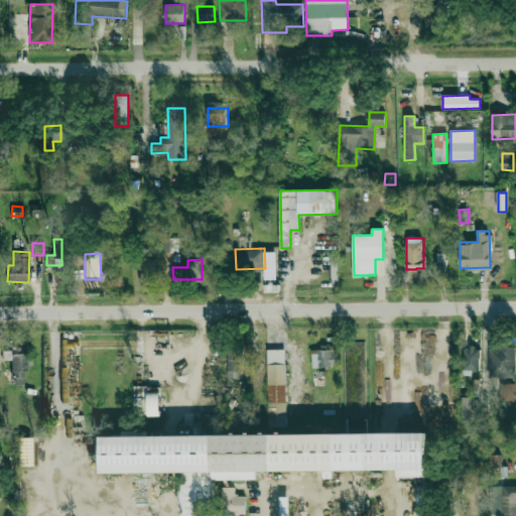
[(157,280),(155,261),(141,262),(142,271),(138,272),(139,282),(157,280)]
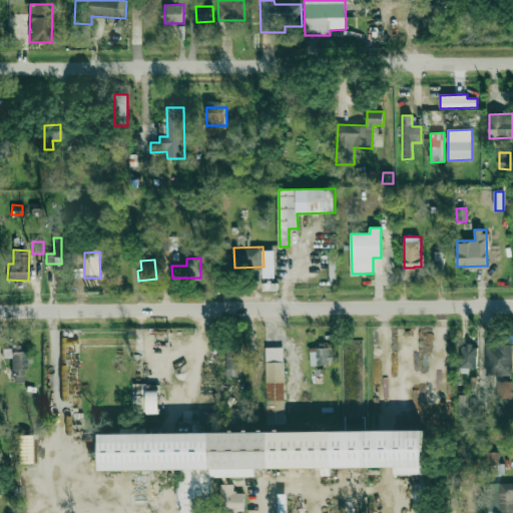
[(512,376),(512,350),(512,344),(487,344),(486,375),(512,376)]
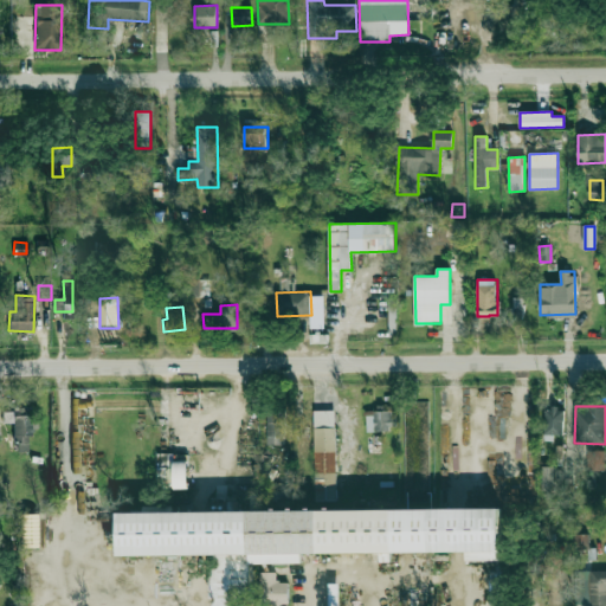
[(30,407),(11,407),(11,421),(14,421),(14,452),(31,452),(30,407)]
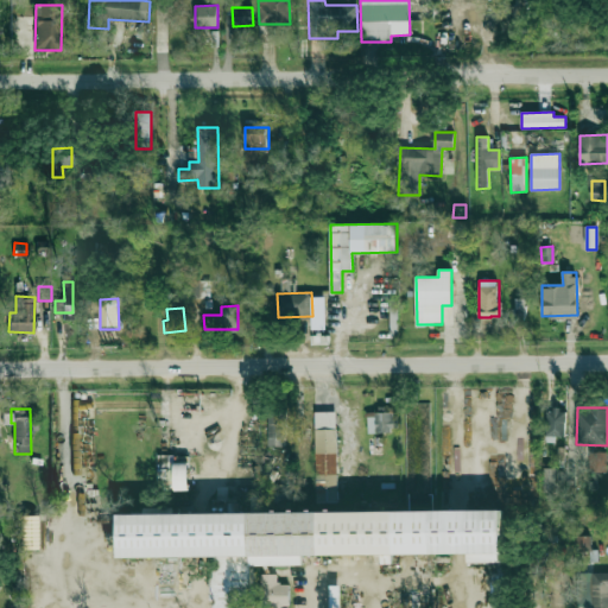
[(546,436),(565,437),(567,410),(548,410),(546,436)]
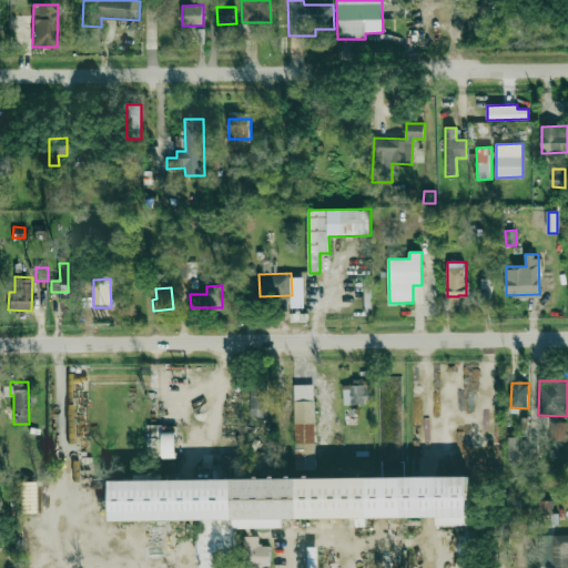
[(250,417),(266,417),(267,384),(251,384),(250,417)]
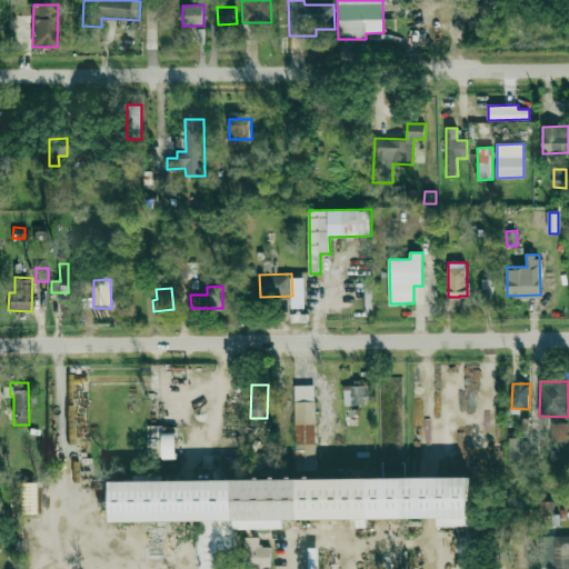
[(295,386),(296,470),(316,470),(315,386),(295,386)]
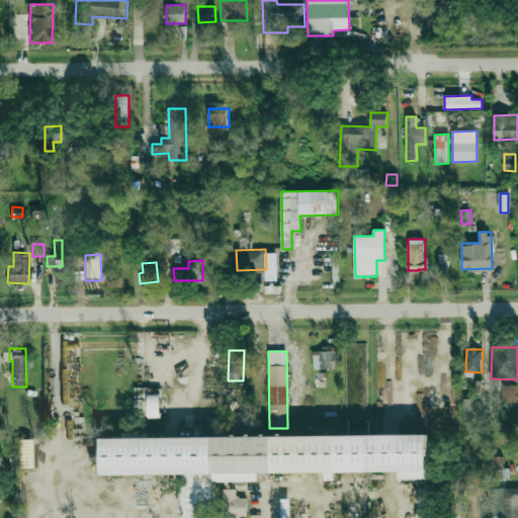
[(313,368),(337,367),(336,351),(313,352),(313,368)]
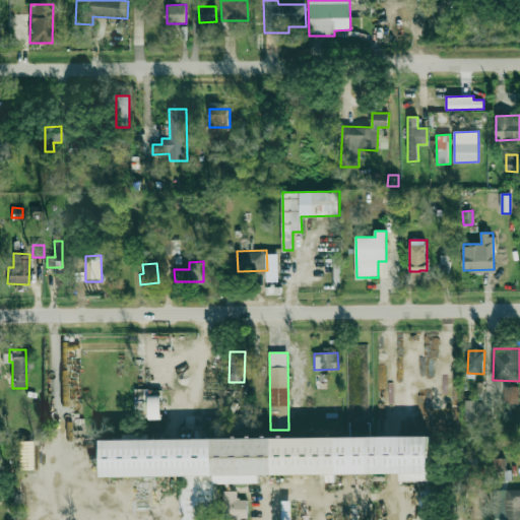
[(519,402),(519,387),(504,386),(504,401),(519,402)]
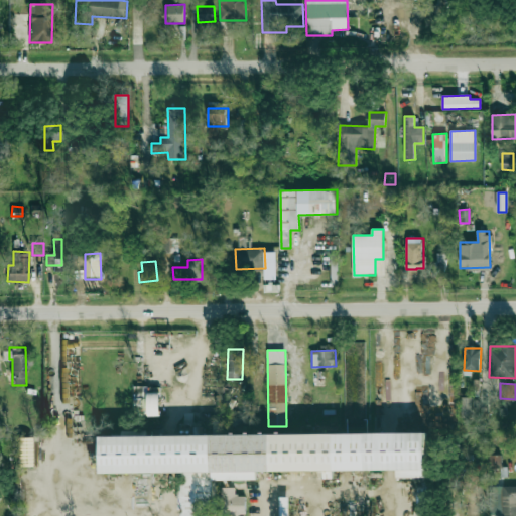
[(160,416),(160,393),(147,394),(148,416),(160,416)]
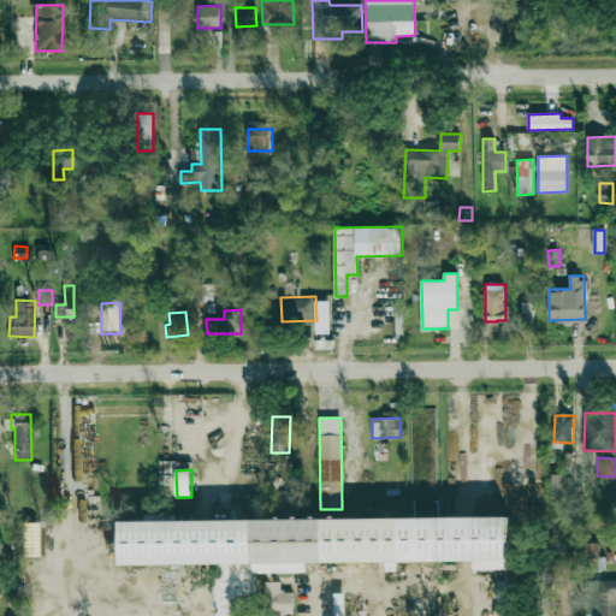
[(551,497),(562,498),(563,475),(551,474),(551,497)]
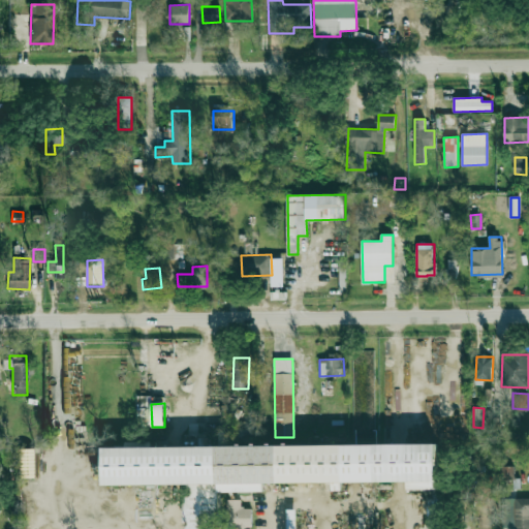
[(100,447),(435,445),(435,490),(405,491),(405,483),(263,483),(263,492),(217,493),(217,483),(100,484),(100,447)]
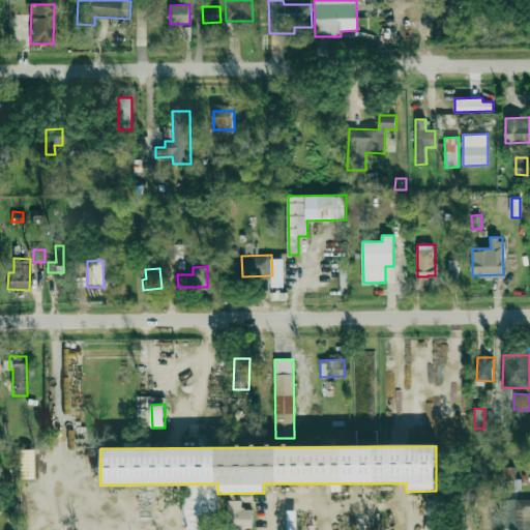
[(514,467),(502,467),(502,479),(514,479),(514,467)]
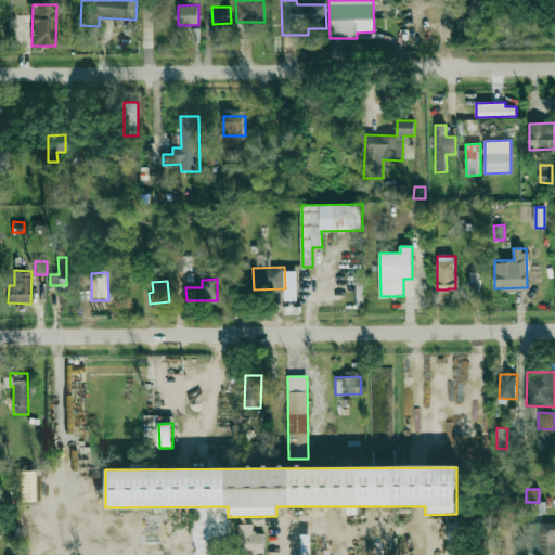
[(554,554),(554,523),(527,523),(527,554),(554,554)]
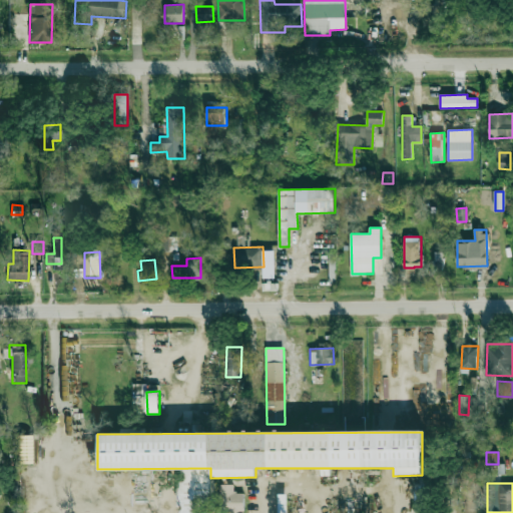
[(243,511),(244,493),(233,493),(234,485),(220,484),(219,511),(243,511)]
